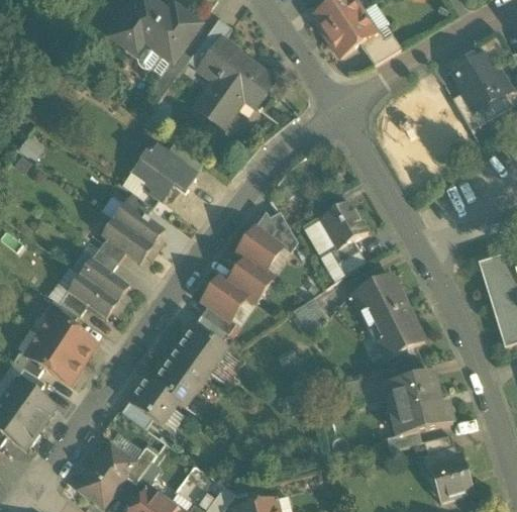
[(137,0),(112,35),(129,47),(129,48),(137,37),(171,62),(173,63),(180,53),(201,23),(175,5),(171,12),(166,9),(164,12),(154,5),(157,2),(153,0),(137,0)]
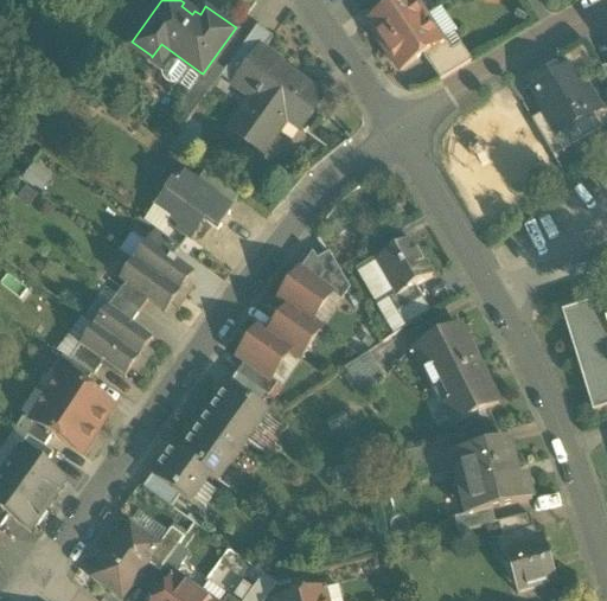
[(368,19),(384,43),(426,14),(415,0),(395,0),(390,4),(368,19)]
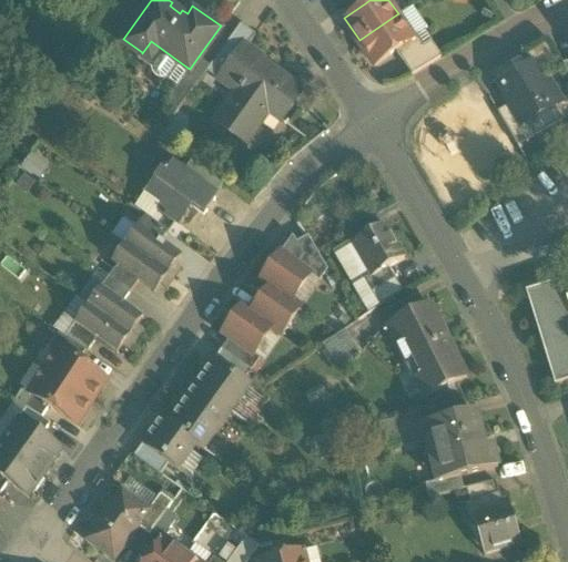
[(182,10),(172,2),(170,6),(180,13),(182,10)]
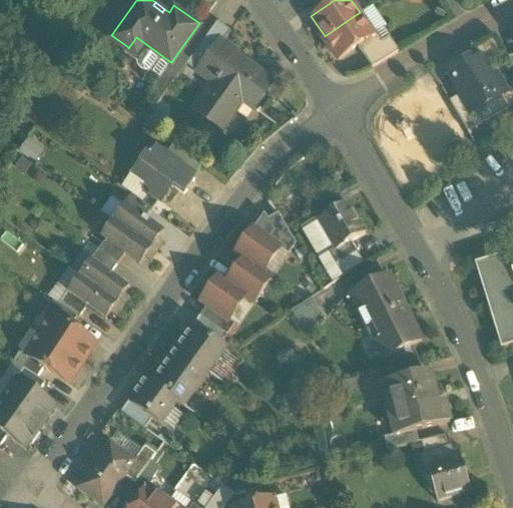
[(372,3),(360,12),(372,31),(376,28),(385,22),(372,3)]
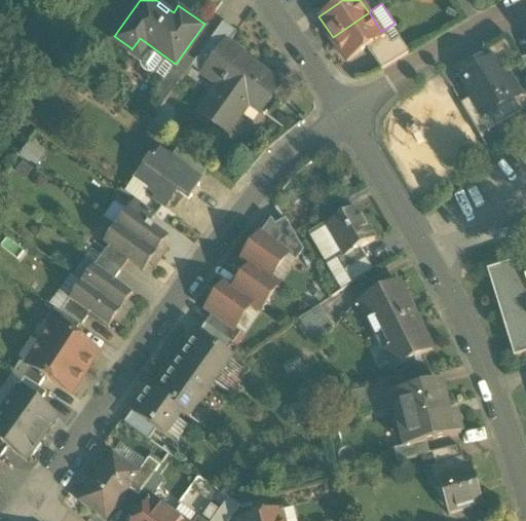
[(381,32),(369,12),(333,37),(346,58),(366,44),(382,33),(381,32)]
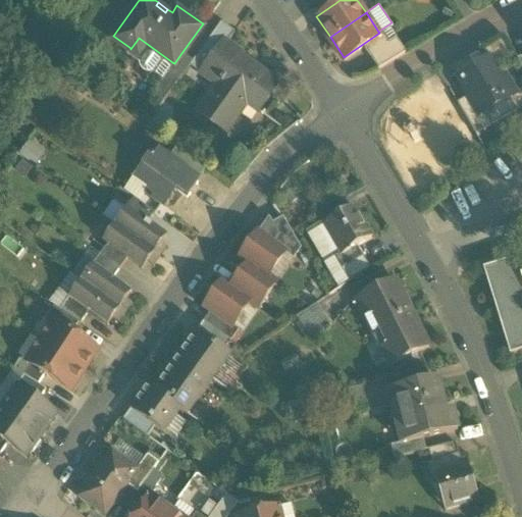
[(221,18),(191,60),(190,62),(203,72),(227,39),(235,29),(221,18)]
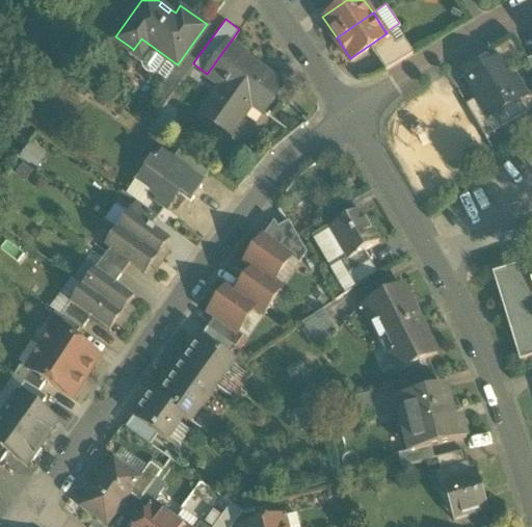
[(370,45),(377,55),(398,41),(397,40),(390,29),(386,32),(387,33),(370,45)]
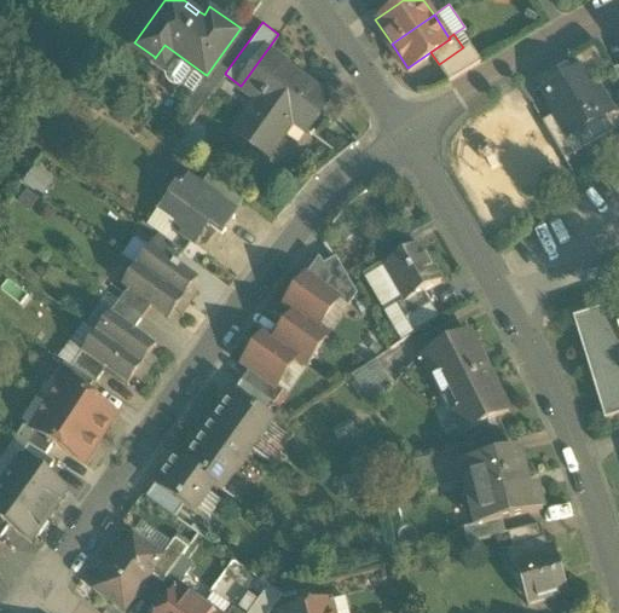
[(470,41),(462,46),(463,47),(439,64),(449,77),(481,57),(470,41)]
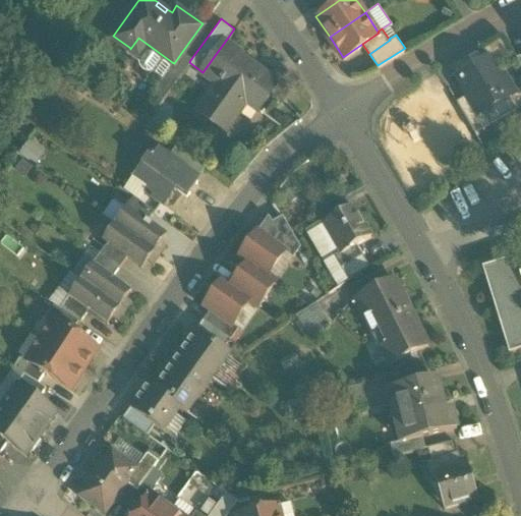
[(162,75),(172,62),(138,38),(130,49),(130,48),(127,52),(139,60),(140,64),(143,67),(148,69),(152,68),(162,75)]
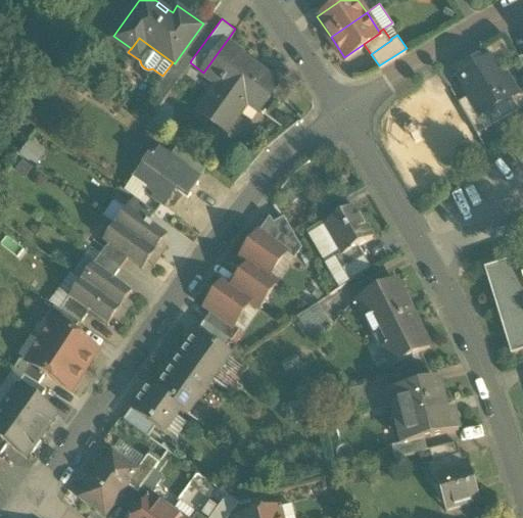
[(203,73),(217,83),(219,80),(217,79),(237,50),(239,52),(242,48),(228,39),(203,73)]
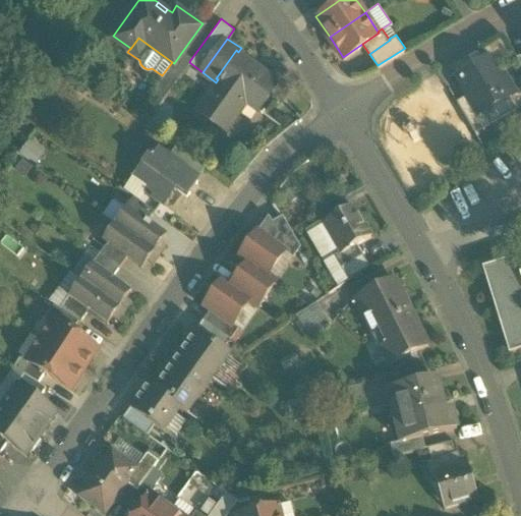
[(278,80),(238,52),(236,50),(216,78),(218,79),(216,82),(196,109),(225,129),(239,111),(227,102),(234,92),(246,100),(257,108),(278,80)]
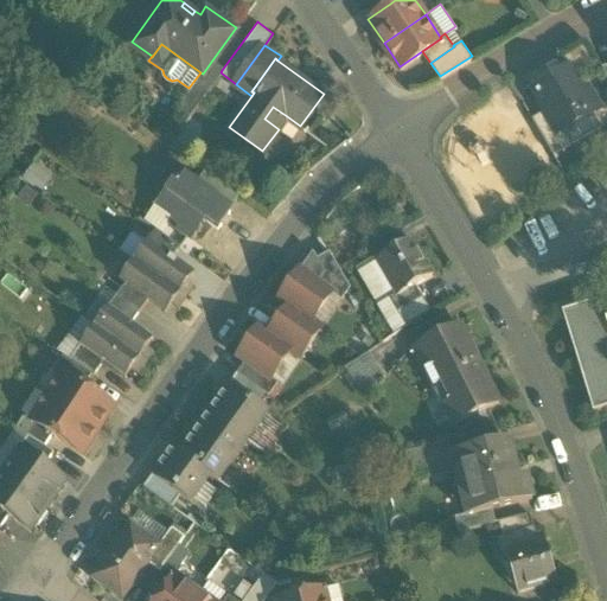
[(190,114),(221,72),(222,70),(211,62),(203,74),(200,72),(189,88),(177,104),(190,114)]
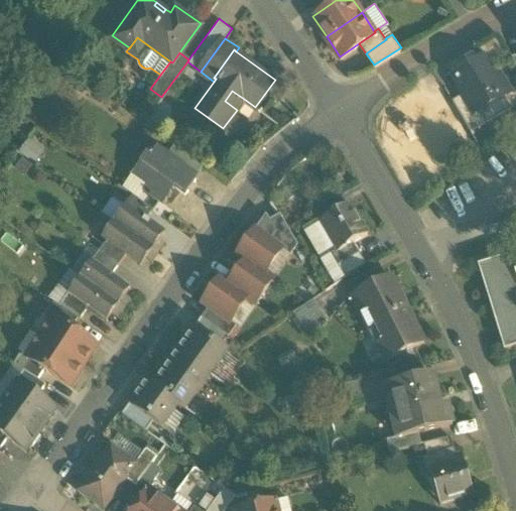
[(464,91),(475,110),(478,108),(503,93),(512,88),(502,71),(494,76),(482,55),(453,73),(464,91)]
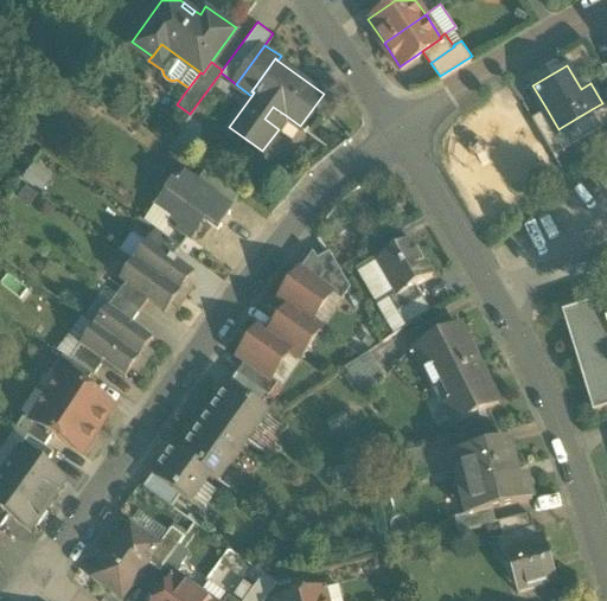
[(264,119),(279,129),(287,116),(273,107),(264,119)]
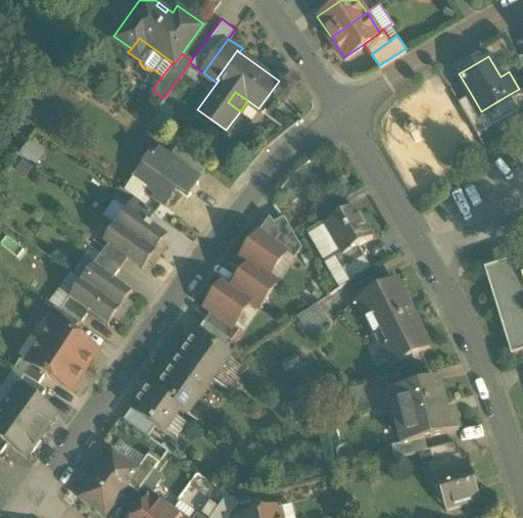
[(476,132),(491,122),(484,109),(481,111),(470,92),(458,99),(476,132)]
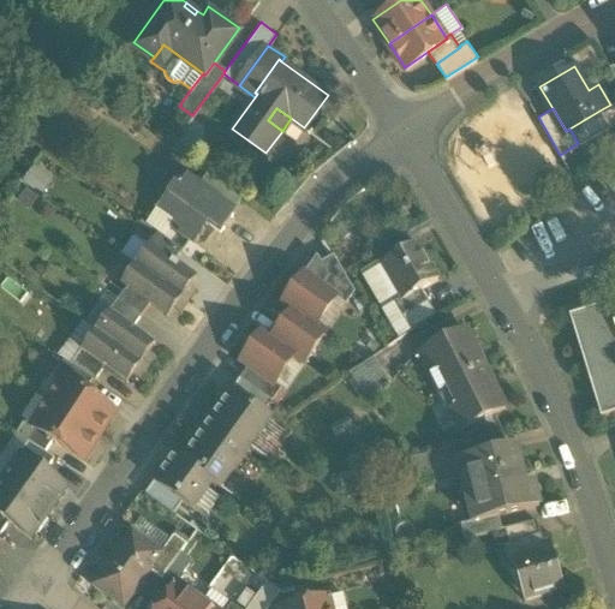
[(569,129),(578,143),(608,126),(599,111),(569,129)]
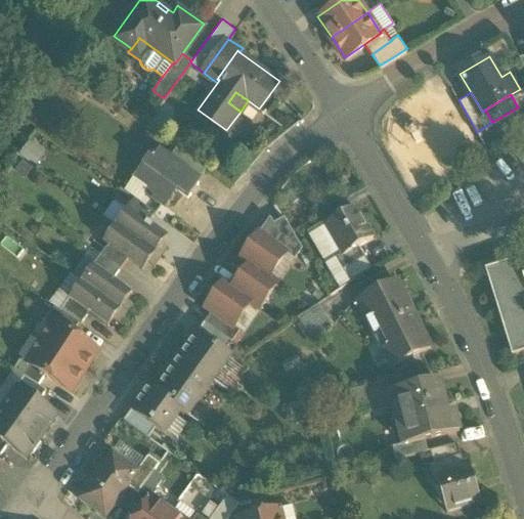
[(150,193),(166,204),(177,188),(187,196),(199,180),(195,178),(174,163),(176,161),(159,148),(153,158),(147,155),(135,173),(151,185),(155,187),(150,193)]
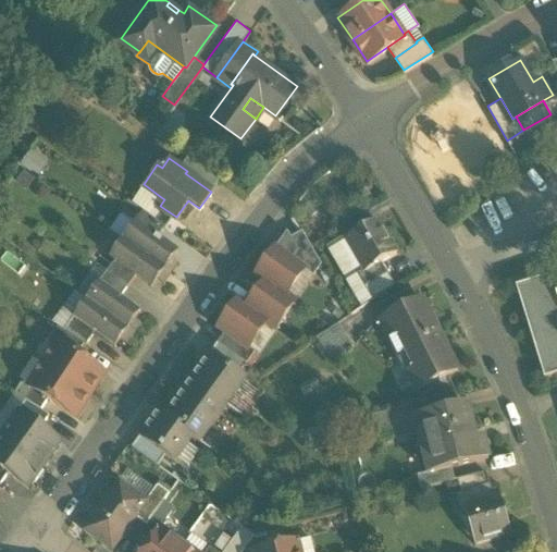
[(185,173),(208,189),(218,176),(195,160),(187,171),(185,173)]
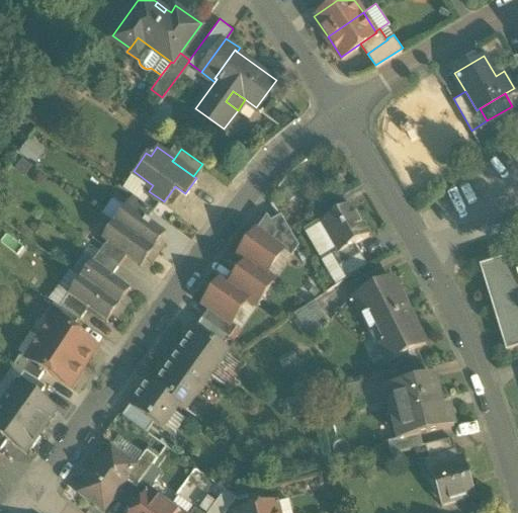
[(150,183),(134,171),(122,186),(134,194),(139,197),(150,183)]
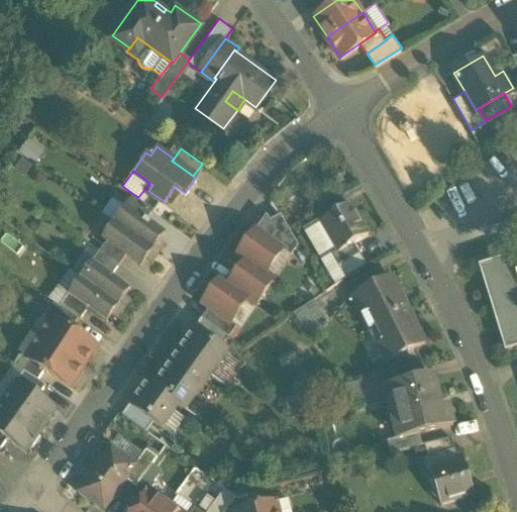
[(126,203),(145,217),(152,208),(138,197),(133,194),(126,203)]
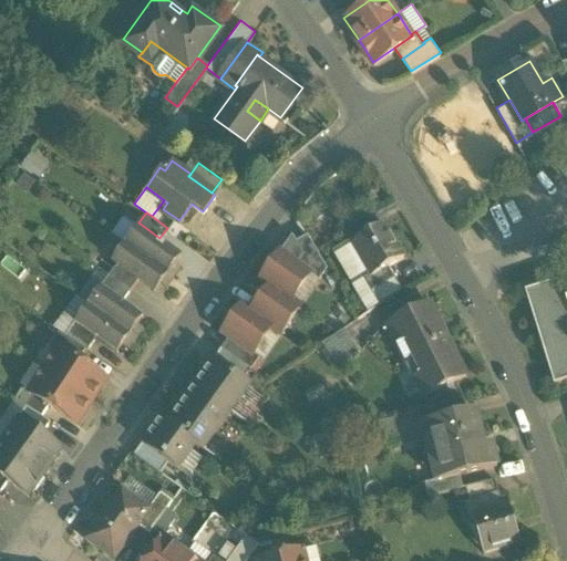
[(403,256),(383,221),(336,249),(356,281),(363,277),(371,271),(372,273),(388,265),(403,256)]
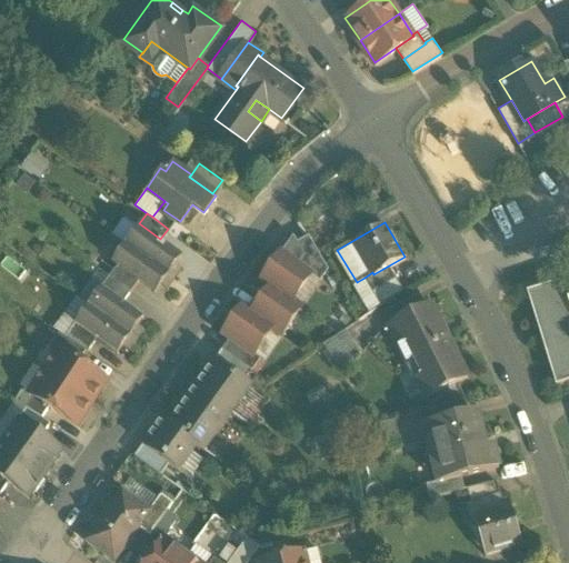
[(139,223),(126,242),(175,277),(181,267),(176,262),(170,259),(176,251),(160,239),(139,223)]
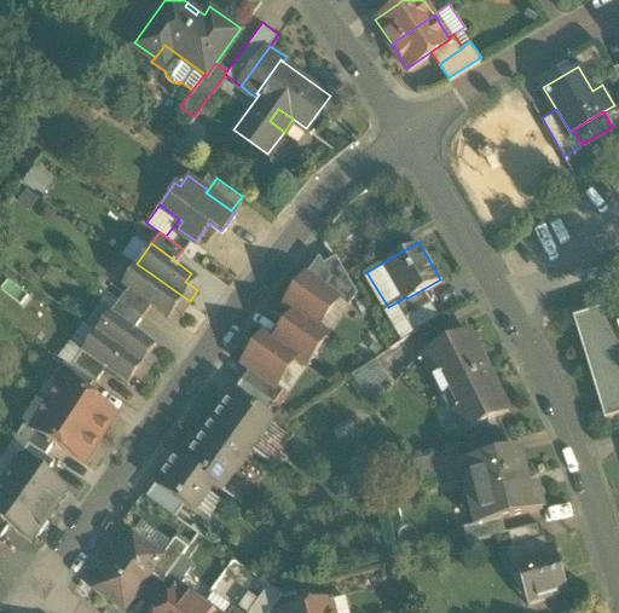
[(319,254),(306,273),(323,285),(330,273),(324,262),(319,254)]
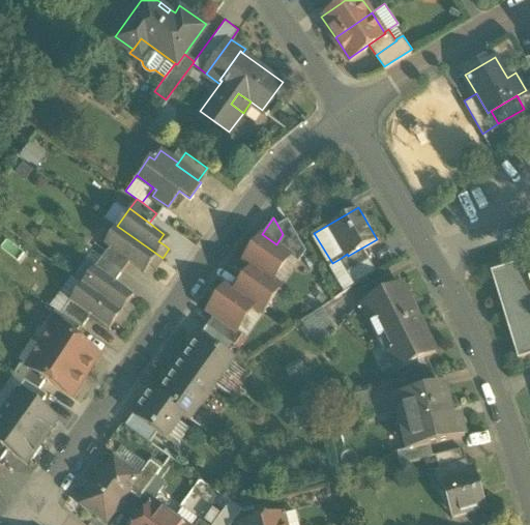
[(289,219),(277,225),(283,234),(291,223),(289,219)]
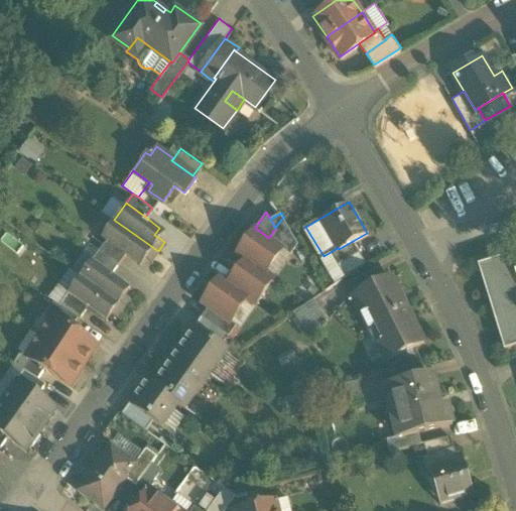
[(282,247),(290,253),(298,242),(283,217),(275,228),(269,238),(282,247)]
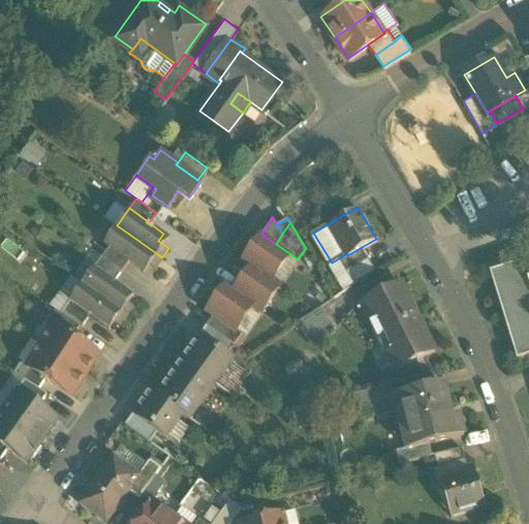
[(155,267),(162,257),(117,225),(104,242),(109,245),(128,259),(139,267),(145,259),(150,263),(155,267)]
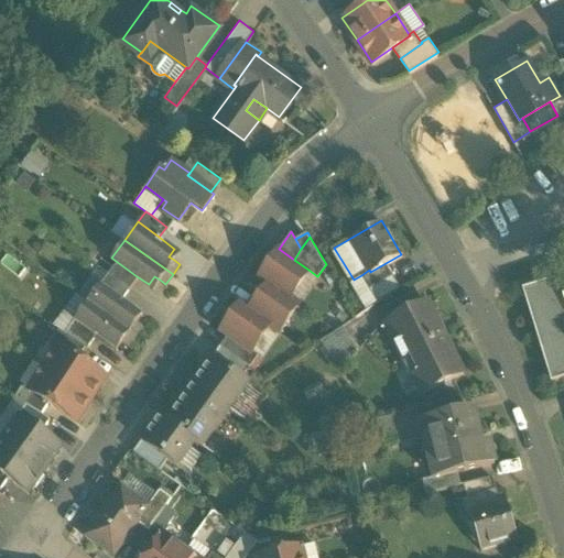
[(169,256),(174,260),(180,252),(174,249),(169,256)]
